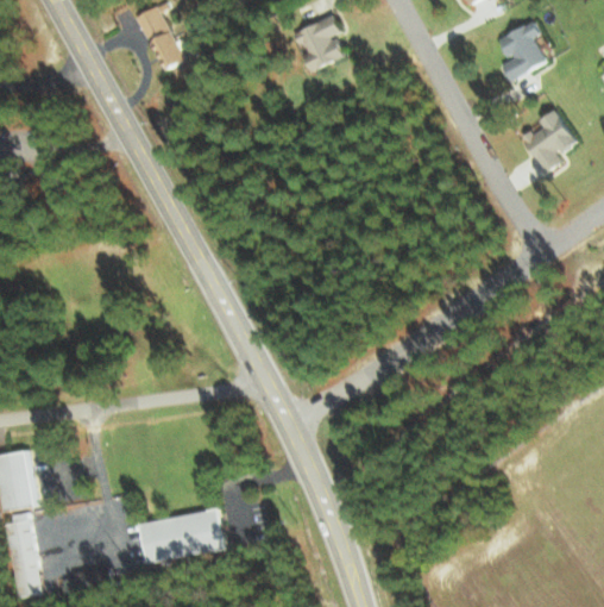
[(136,18),(145,41),(149,39),(162,73),(182,66),(159,8),(136,18)]
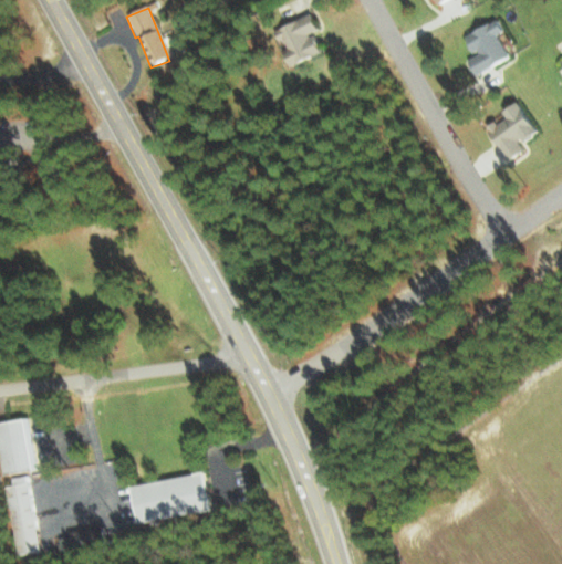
[(272,31),(277,42),(282,40),(287,51),(282,53),(288,68),(321,54),(312,34),(318,33),(311,16),(272,31)]
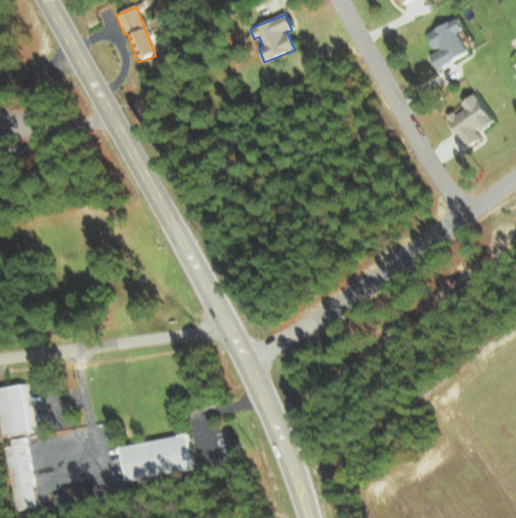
[(435,69),(467,56),(457,33),(462,30),(458,19),(426,34),(434,52),(429,54),(435,69)]
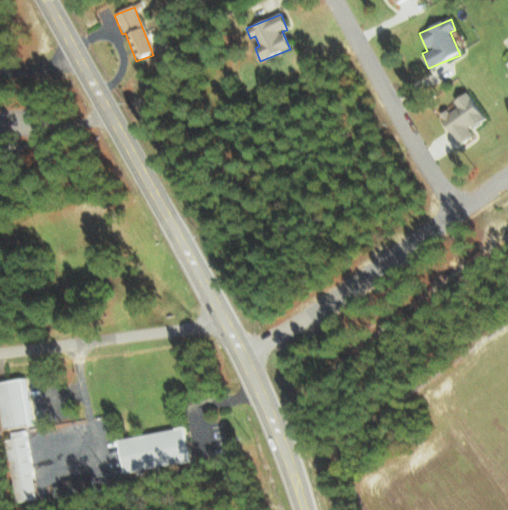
[(457,147),(472,138),(468,131),(485,122),(469,93),(453,102),(456,108),(441,116),(457,147)]
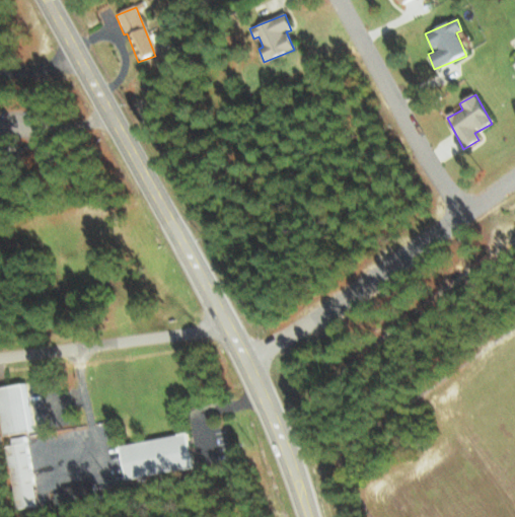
[(0,431),(1,437),(31,432),(23,383),(0,386),(0,431)]
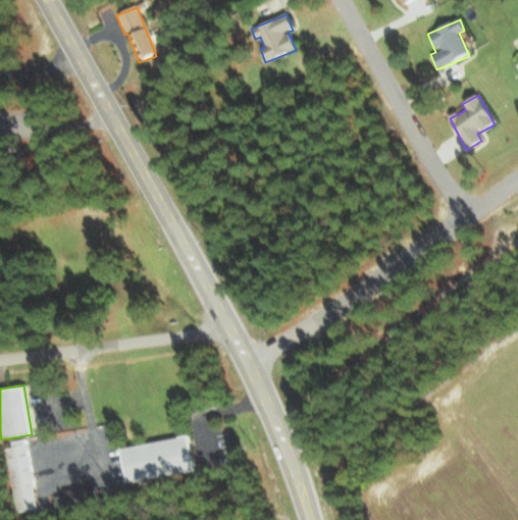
[(194,471),(188,436),(119,448),(125,482),(194,471)]
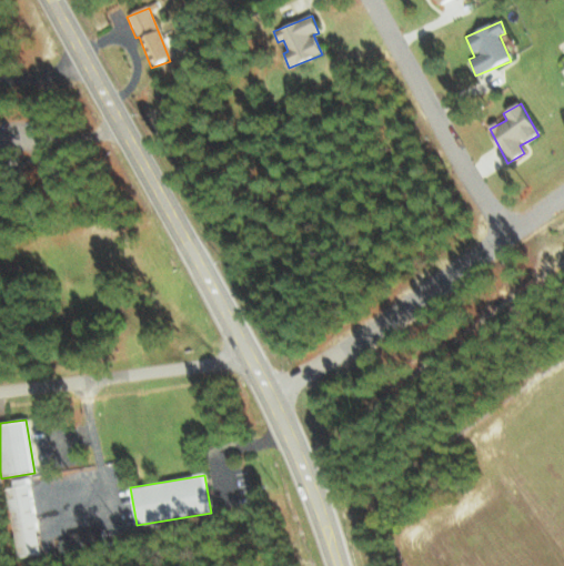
[(12,479),(13,488),(21,546),(38,544),(29,477),(12,479)]
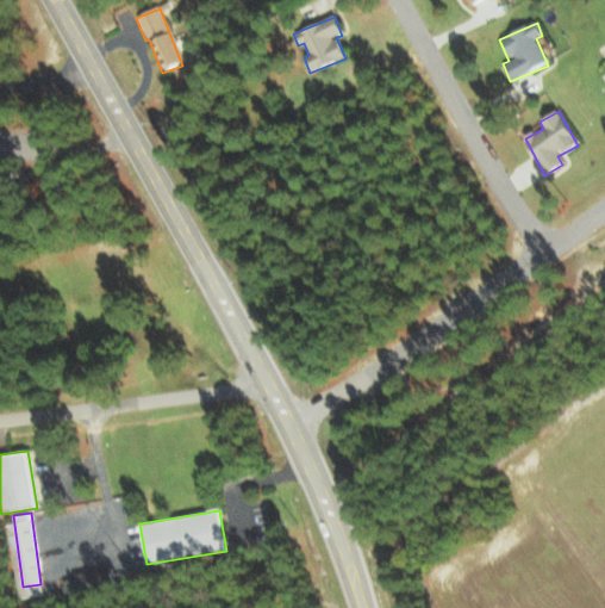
[(70,575),(70,579),(61,581),(63,596),(114,589),(112,569),(70,575)]
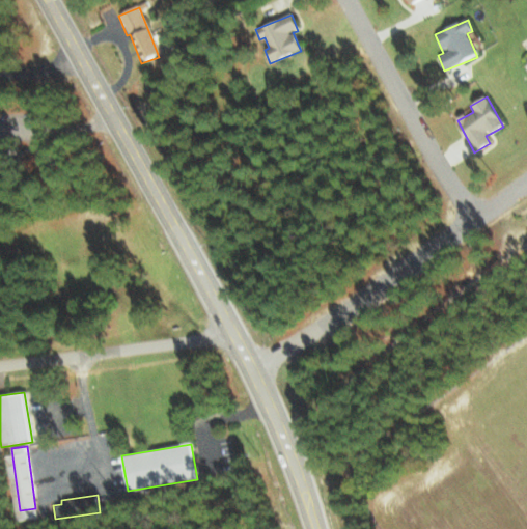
All buildings are outlined.
